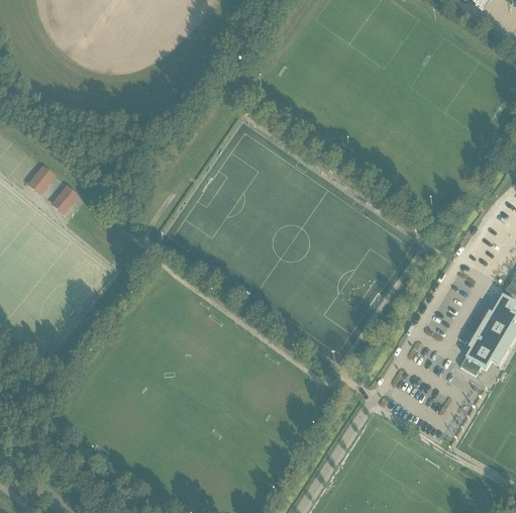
[(474,1),(469,11),(475,14),(480,3),(474,1)]
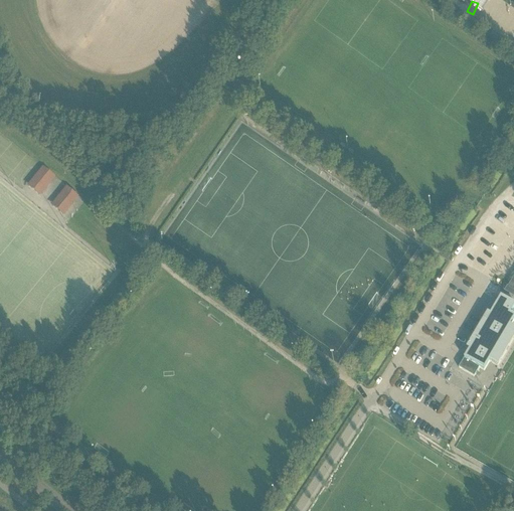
[(55,175),(43,165),(27,184),(40,194),(55,175)]
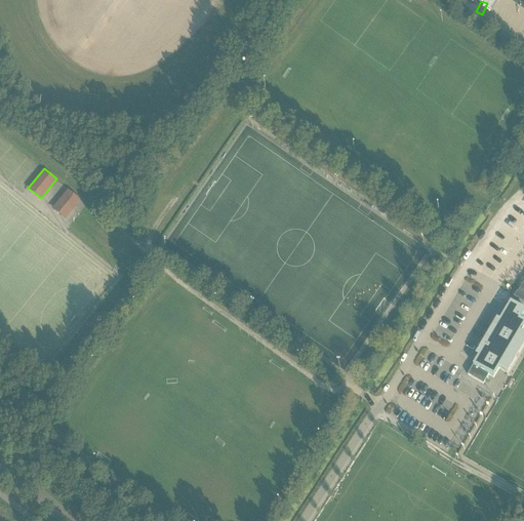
[(68,188),(52,207),(65,218),(81,199),(68,188)]
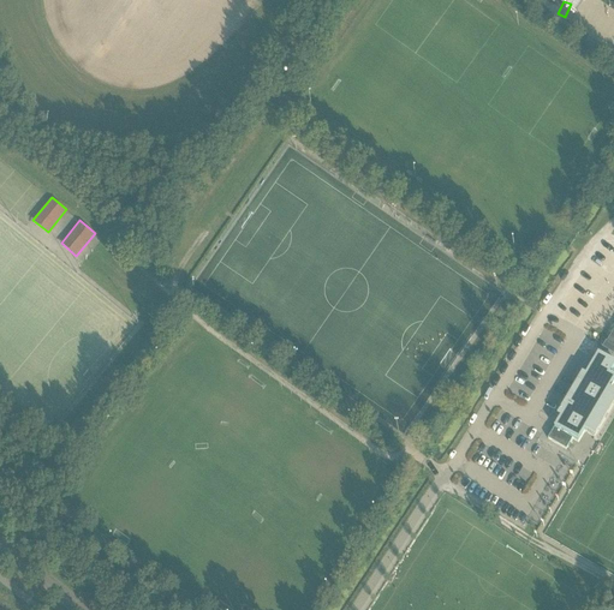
[(613,327),(608,338),(607,336),(603,344),(613,348),(613,327)]
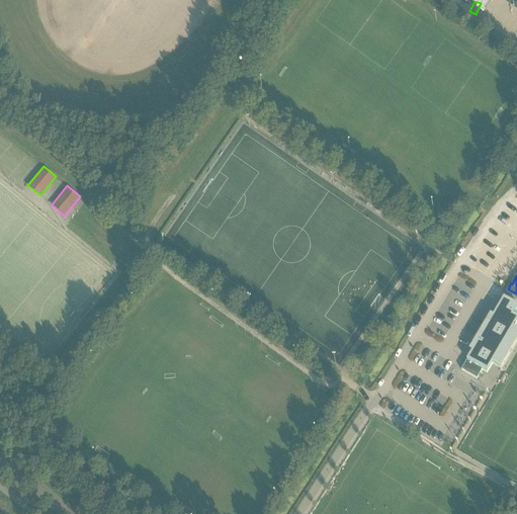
[(483,366),(488,369),(494,359),(501,364),(516,338),(516,325),(514,324),(516,320),(516,313),(515,312),(516,310),(516,300),(505,293),(462,366),(478,375),(483,366)]
